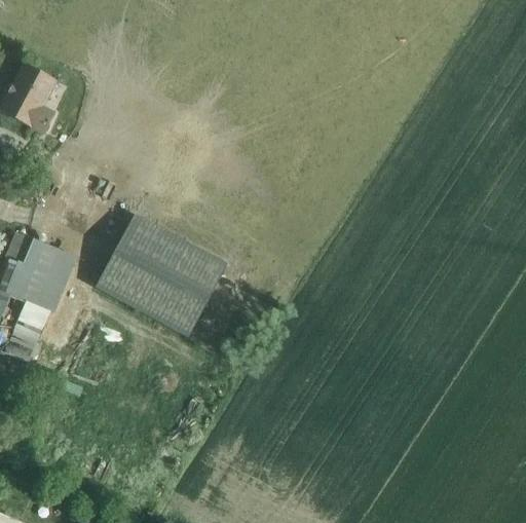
[(31,126),(43,133),(51,118),(39,112),(57,79),(24,62),(0,106),(0,109),(31,126)]
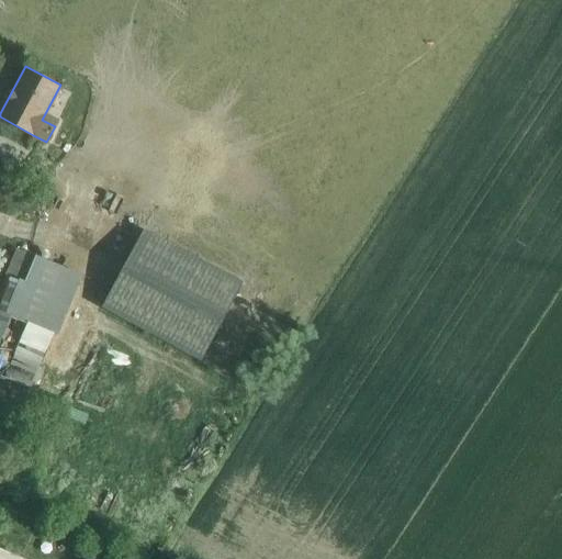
[(0,197),(32,214),(42,197),(0,174),(0,197)]
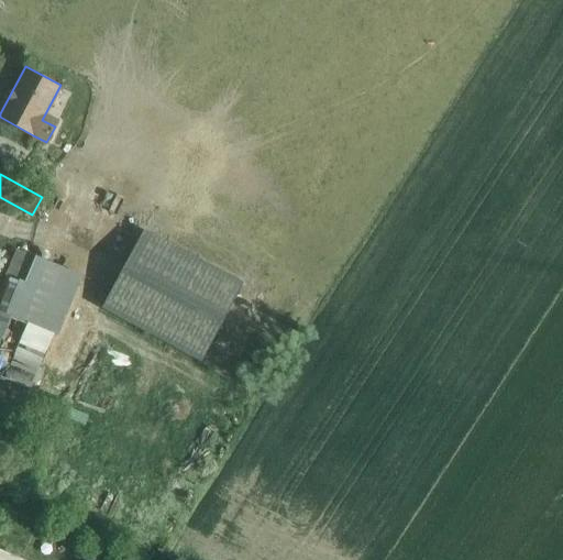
[(144,229),(102,306),(200,360),(243,282),(144,229)]
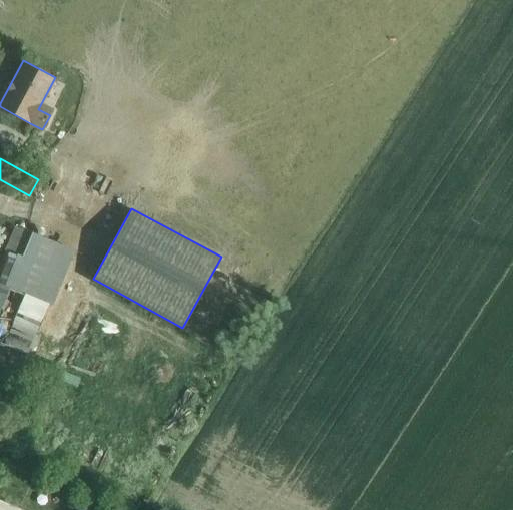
[(0,343),(4,345),(5,343),(25,351),(68,247),(14,225),(0,260),(0,343)]
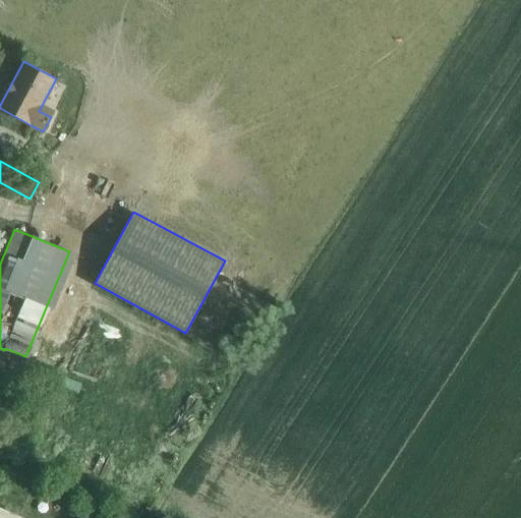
[(72,499),(67,509),(85,517),(92,508),(72,499)]
